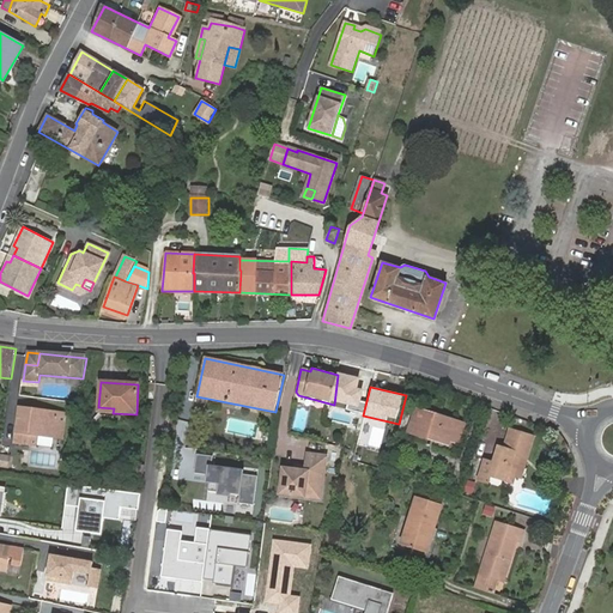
[(20,408),(14,444),(35,447),(37,435),(53,437),(61,438),(65,414),(56,413),(20,408)]
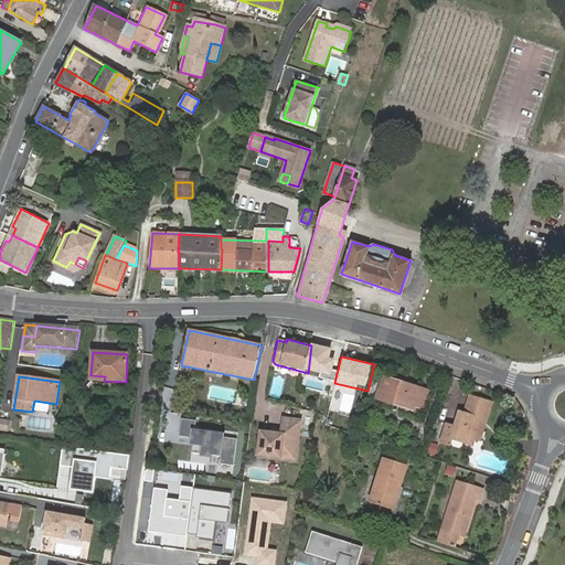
[(415,406),(420,388),(383,376),(376,398),(394,405),(395,402),(414,407),(415,406)]
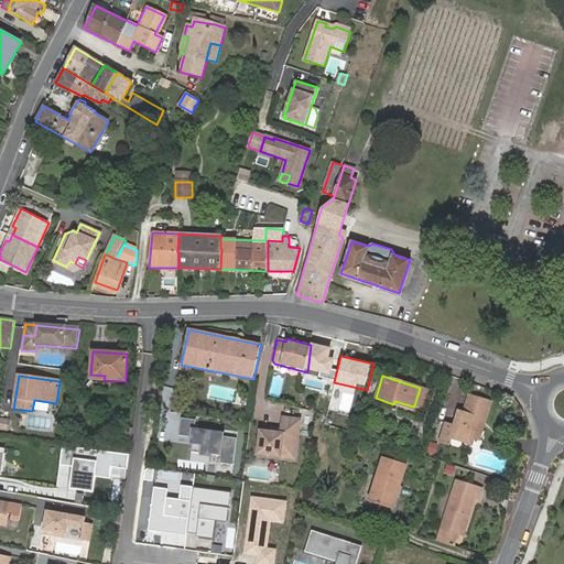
[(426,390),(420,388),(414,405),(421,408),(426,390)]
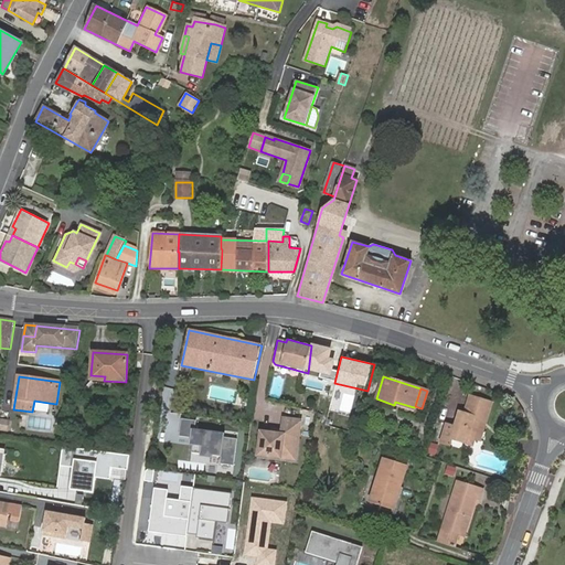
[(451,439),(467,445),(469,437),(476,439),(481,419),(484,420),(487,422),(492,404),(471,397),(466,414),(460,413),(455,428),(447,426),(443,440),(450,443),(451,439)]
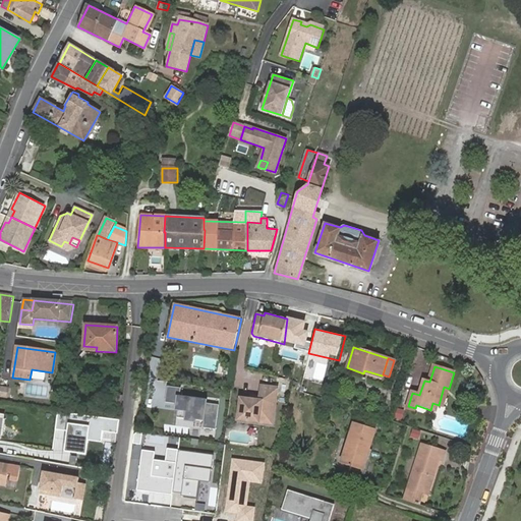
[(364,370),(363,373),(381,379),(382,375),(364,370)]
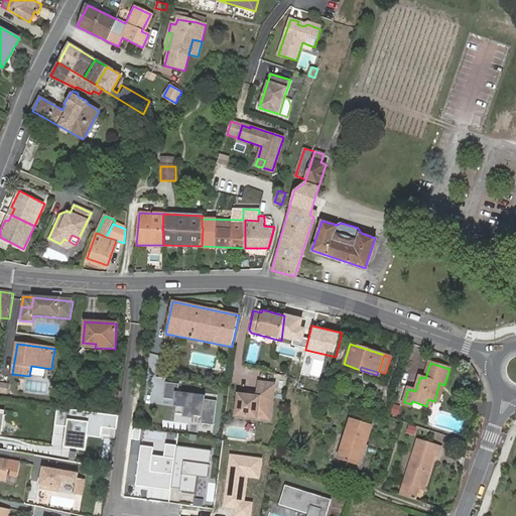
[(1,382),(1,393),(8,394),(9,383),(1,382)]
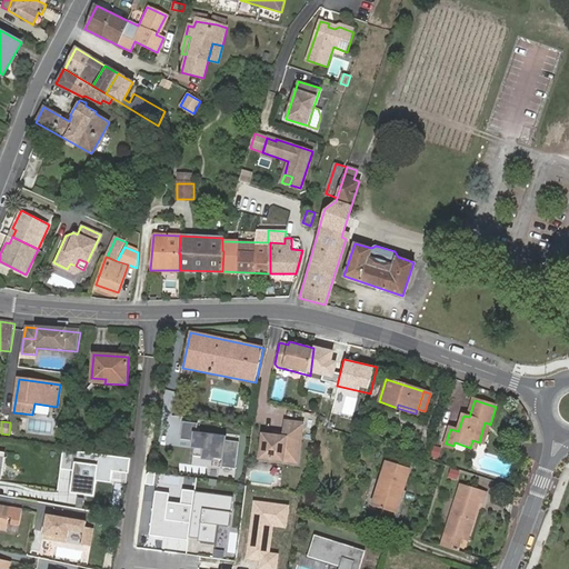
[(198,423),(182,421),(180,439),(192,441),(191,449),(203,450),(202,460),(223,462),(222,468),(236,469),(239,442),(227,441),(227,437),(197,432),(198,423)]
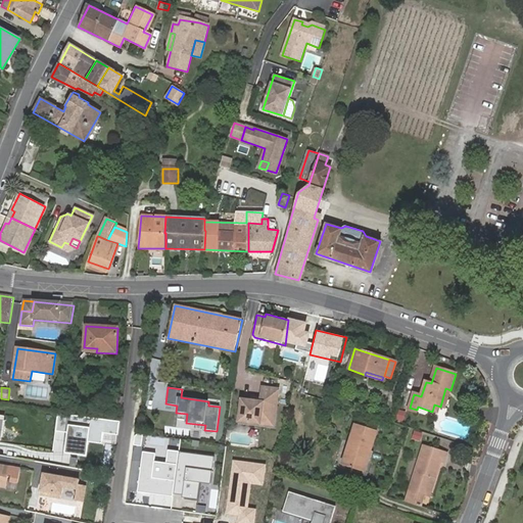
[(262,403),(252,402),(242,400),(238,421),(273,426),(280,391),(264,388),(262,399),(262,403)]
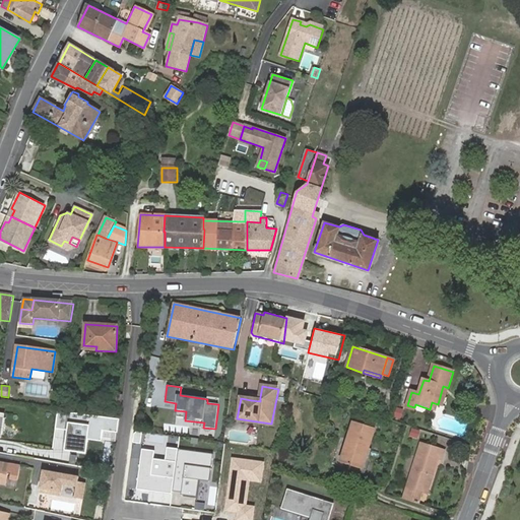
[(443,406),(447,391),(445,391),(446,387),(443,386),(438,404),(443,406)]
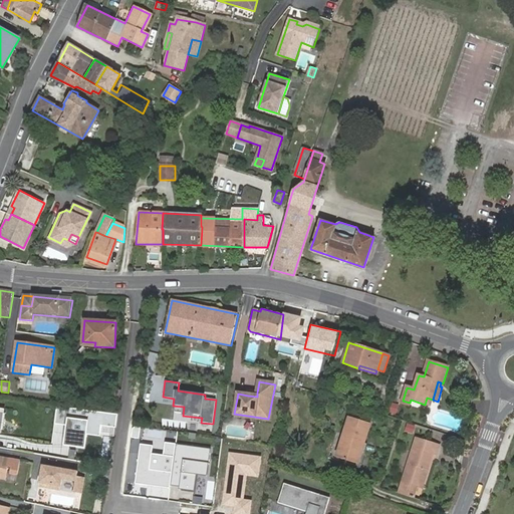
[(427,398),(425,405),(431,407),(433,400),(427,398)]
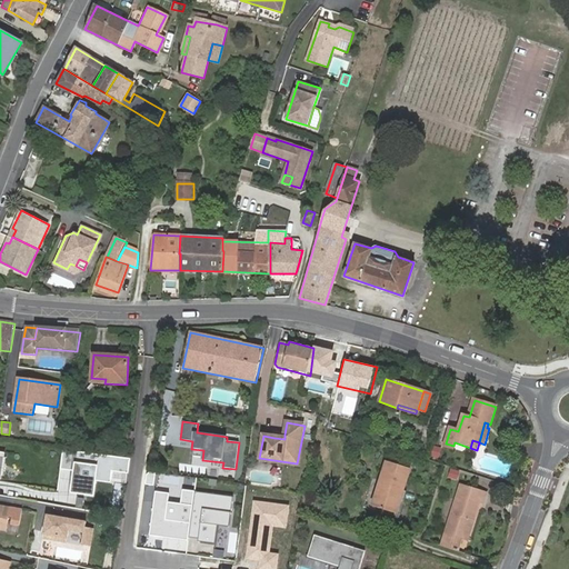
[(129,459),(61,450),(58,469),(68,470),(65,492),(91,497),(93,481),(108,482),(110,470),(127,472),(129,459)]
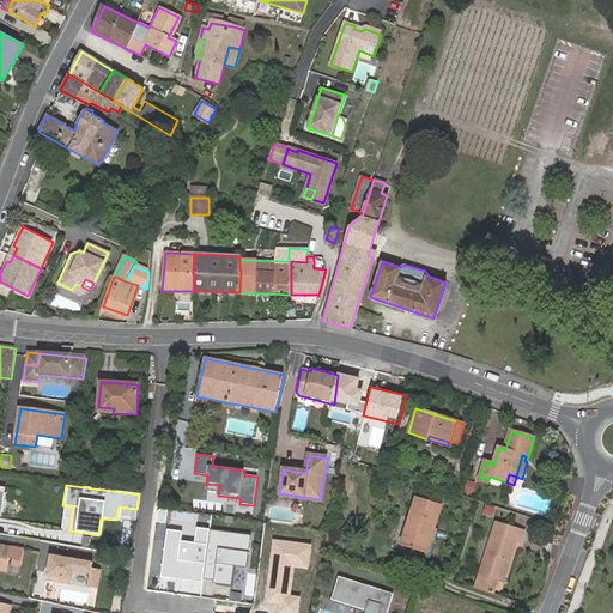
[(441,507),(417,498),(401,546),(425,553),(441,507)]
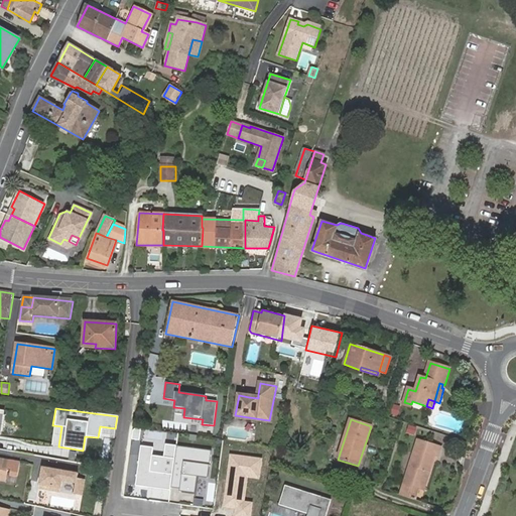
[(416,429),(409,426),(407,433),(414,435),(416,429)]
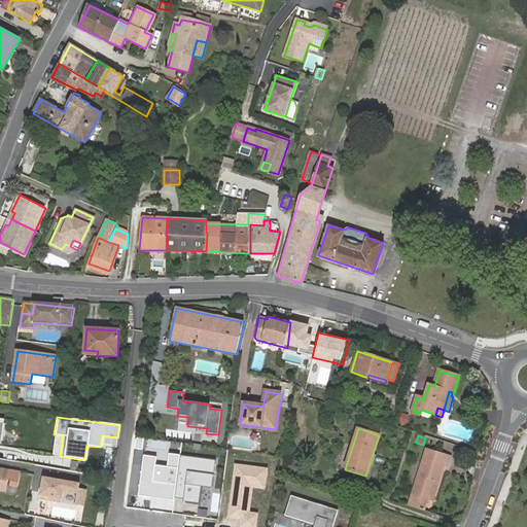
[(413,494),(408,506),(422,512),(426,498),(430,499),(435,482),(440,483),(444,467),(448,468),(450,459),(426,451),(413,494)]
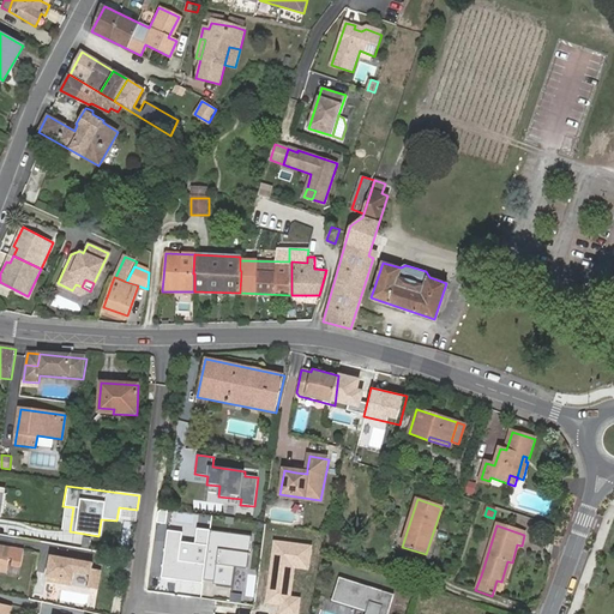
[(182,533),(168,531),(162,576),(203,582),(210,529),(197,528),(194,543),(181,541),(182,533)]
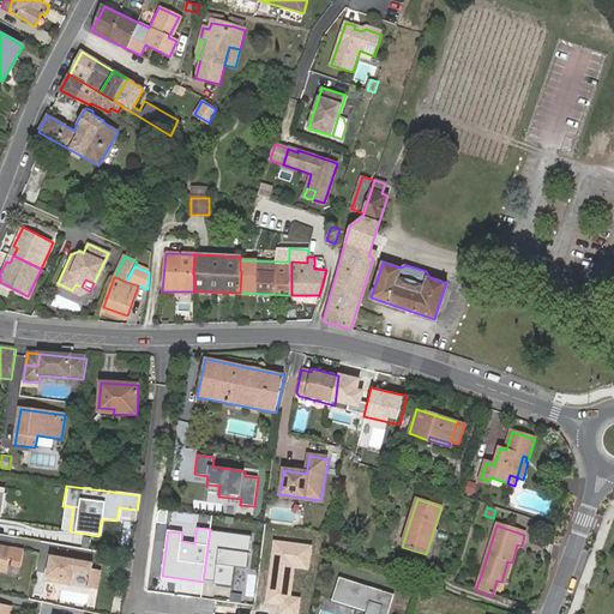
[(253,536),(210,529),(203,582),(232,587),(235,567),(248,569),(253,536)]
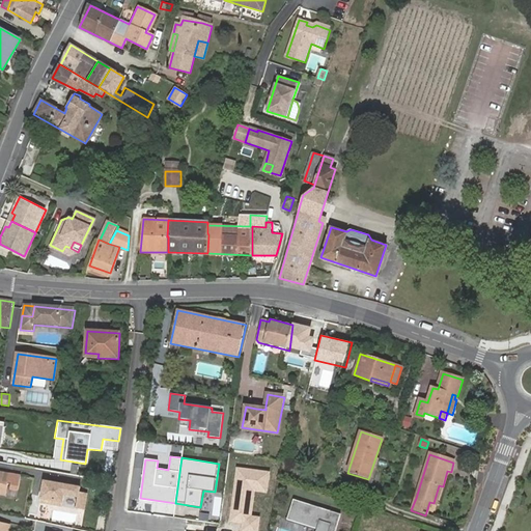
[(272,471),(235,466),(229,522),(242,524),(241,530),(242,530),(257,530),(260,516),(252,515),(255,493),(269,495),(272,471)]
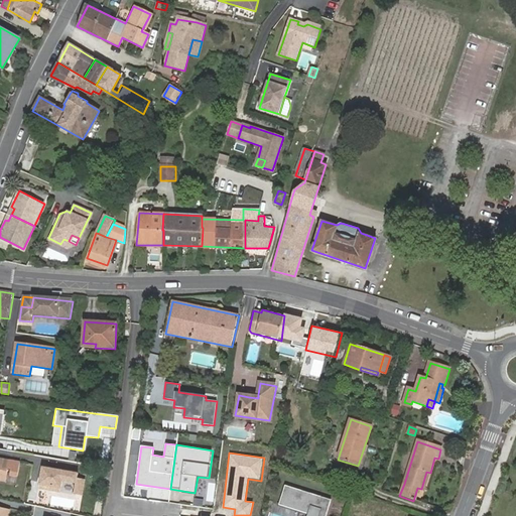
[(0,480),(6,481),(8,468),(9,462),(0,460),(0,480)]
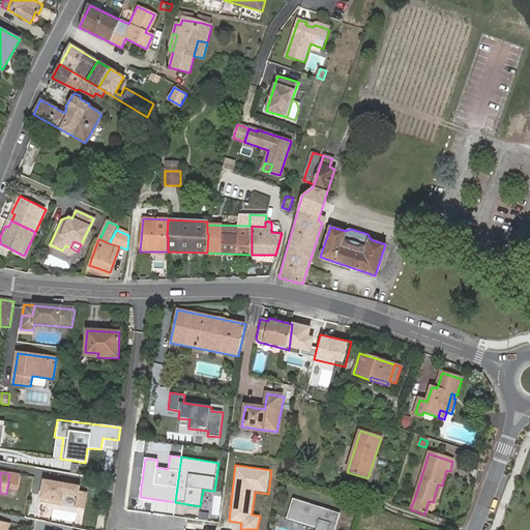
[(21,476),(9,474),(8,480),(11,481),(10,488),(18,490),(21,476)]
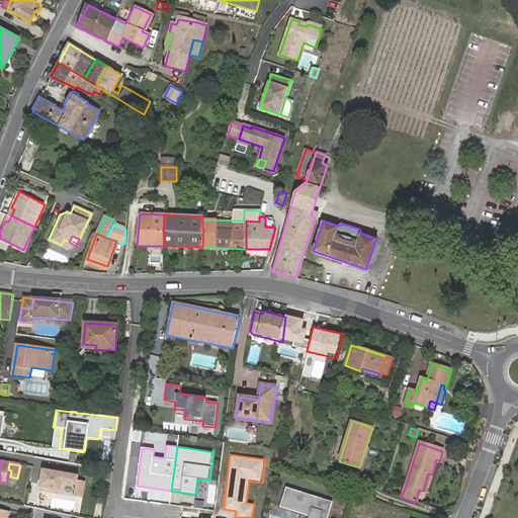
[(78,477),(42,469),(38,491),(61,495),(62,484),(76,486),(74,497),(82,499),(85,483),(77,481),(78,477)]
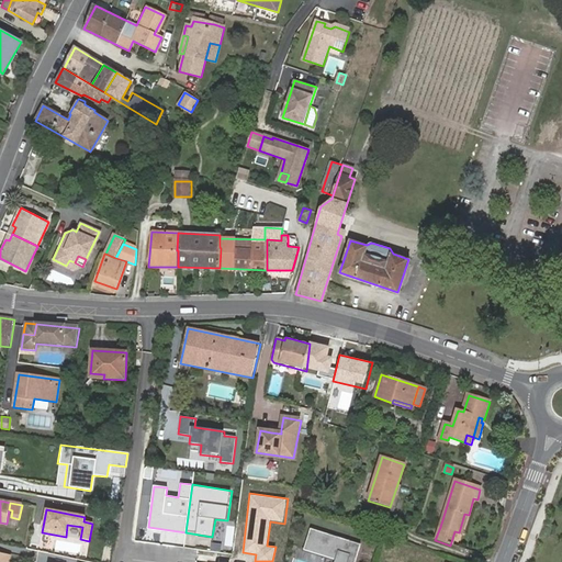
[(463,534),(469,515),(464,514),(459,532),(463,534)]
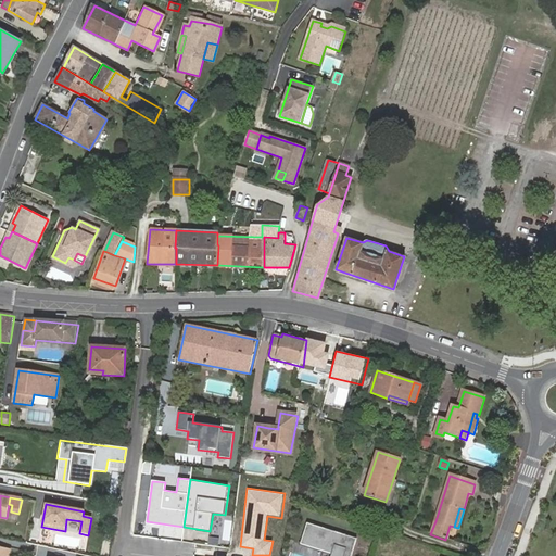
[(351,555),(356,540),(306,525),(300,546),(331,555),(330,555),(351,555)]
